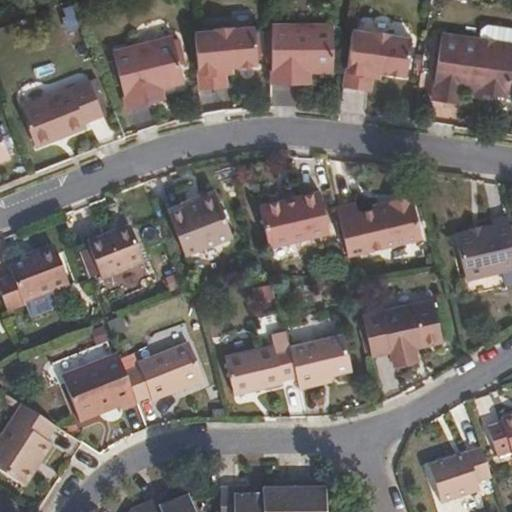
[(333,69),(333,22),(271,23),(271,80),(298,80),(298,69),(309,69),(333,69)]
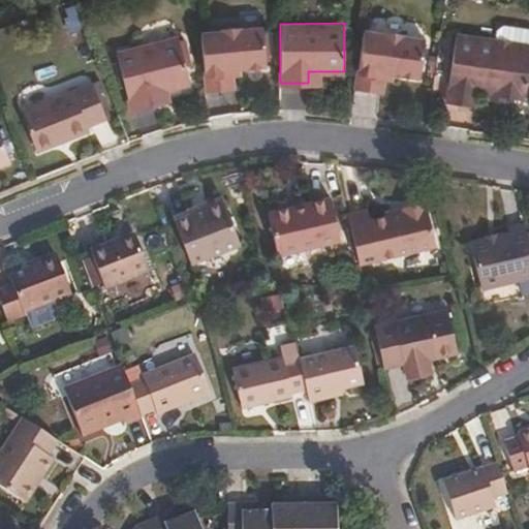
[(266,64),(262,25),(240,27),(240,25),(221,27),(221,29),(200,30),(206,89),(234,87),(232,73),(231,73),(231,67),(240,66),(266,64)]
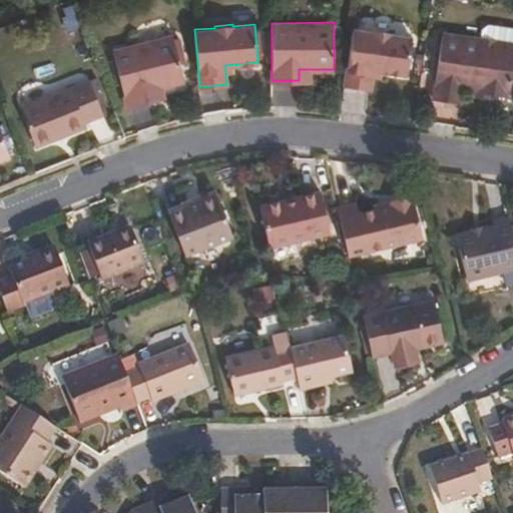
[(406,73),(412,36),(390,33),(391,31),(373,28),(373,31),(352,28),(344,84),(371,88),(373,75),(374,69),(381,70),(406,73)]
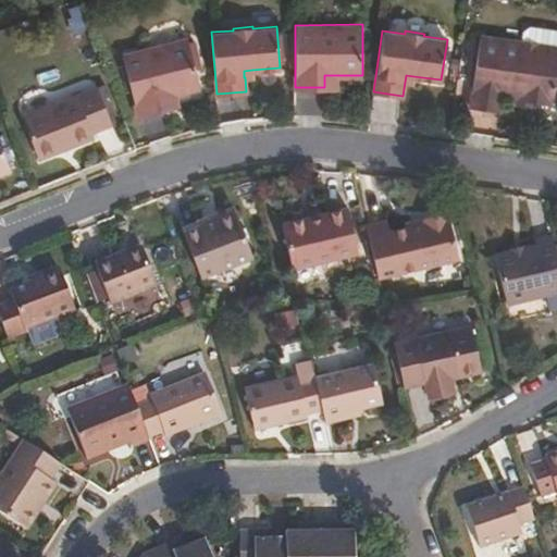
[(553,102),(556,72),(556,45),(480,34),(470,106),(500,110),(503,95),(517,97),(532,99),(553,102)]
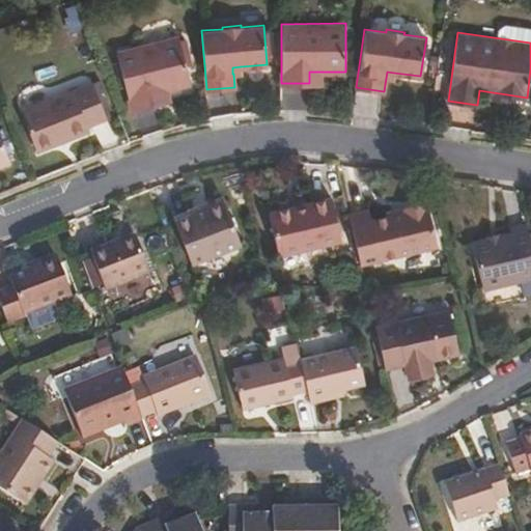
[(191,83),(178,35),(116,52),(131,109),(158,103),(156,90),(167,88),(191,83)]
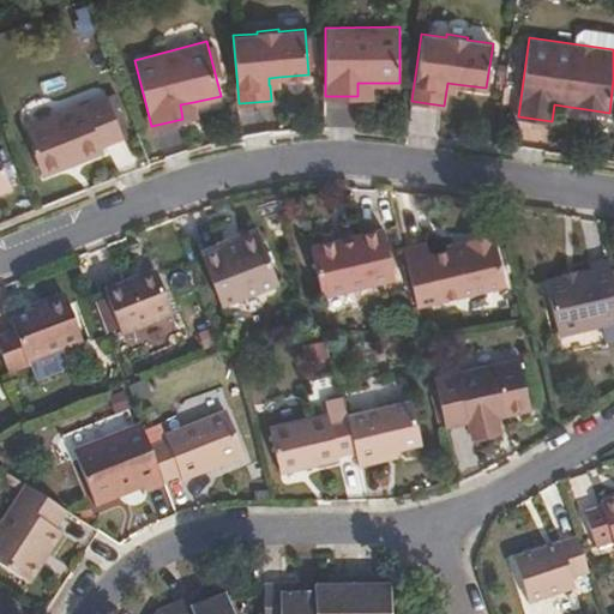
[(371,97),(371,83),(357,83),(357,96),(371,97)]
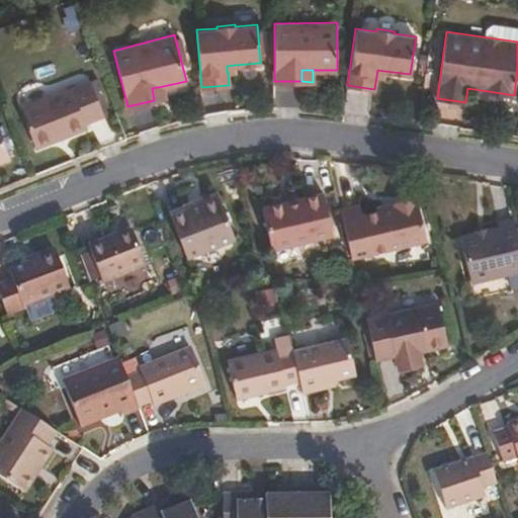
[(166,97),(163,86),(152,88),(154,100),(166,97)]
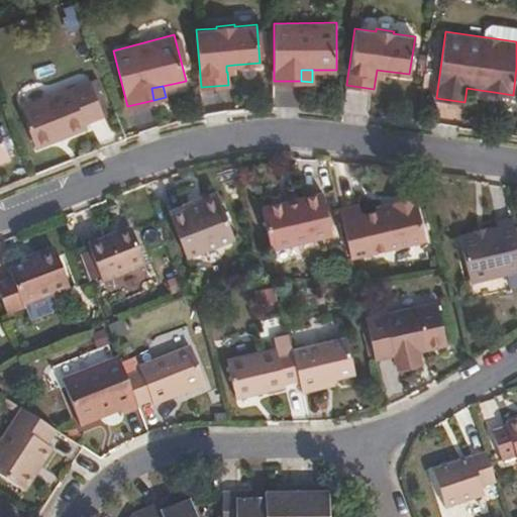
[(72,87),(19,107),(35,145),(87,125),(72,87)]
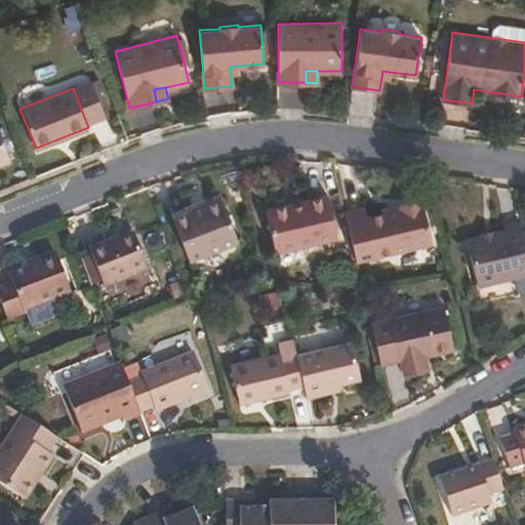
[(0,162),(8,159),(0,136),(0,162)]
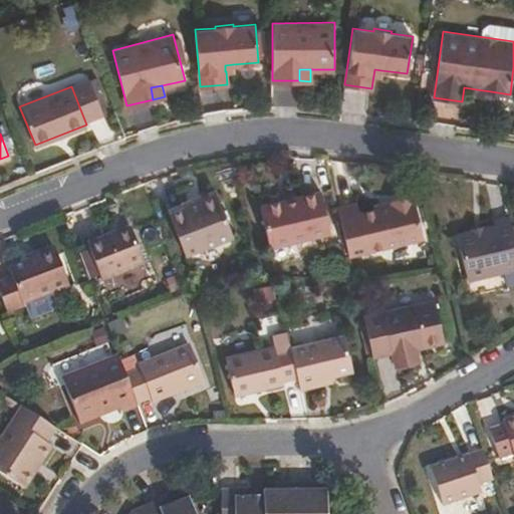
[(321,191),(260,205),(270,247),(331,233),(321,191)]
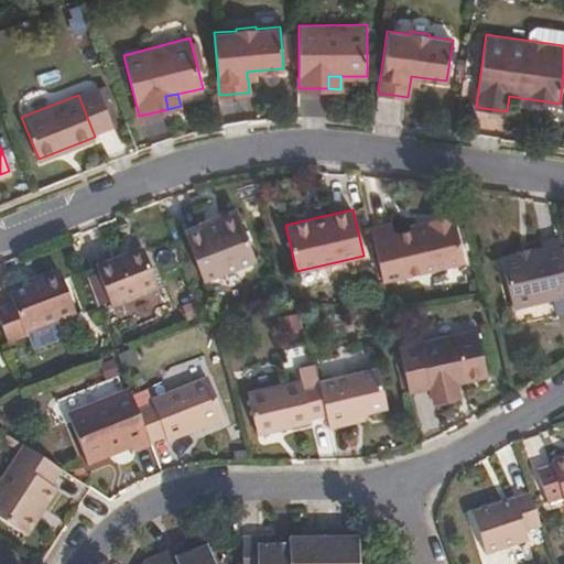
[(256,260),(238,215),(229,210),(220,214),(218,220),(201,227),(184,235),(202,281),(256,260)]
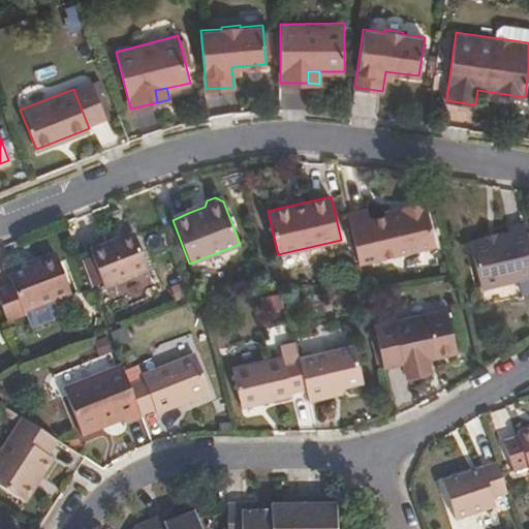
[(188,213),(205,207),(207,200),(187,209),(188,213)]
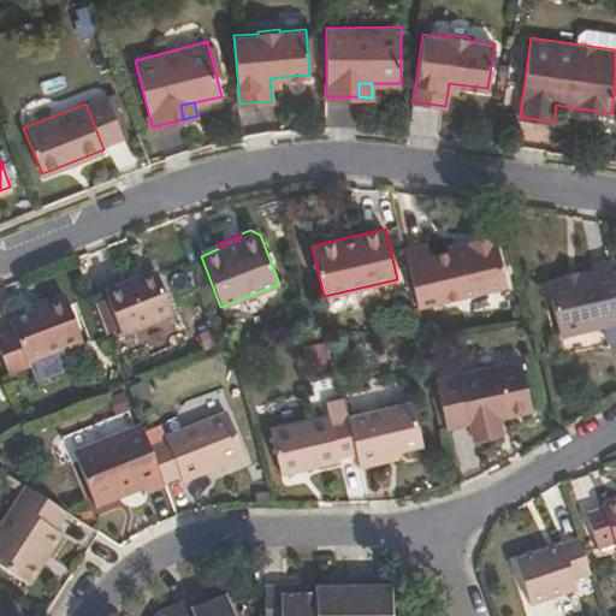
[(509,286),(497,238),(493,235),(471,241),(472,246),(455,249),(431,254),(428,242),(404,247),(419,306),(509,286)]
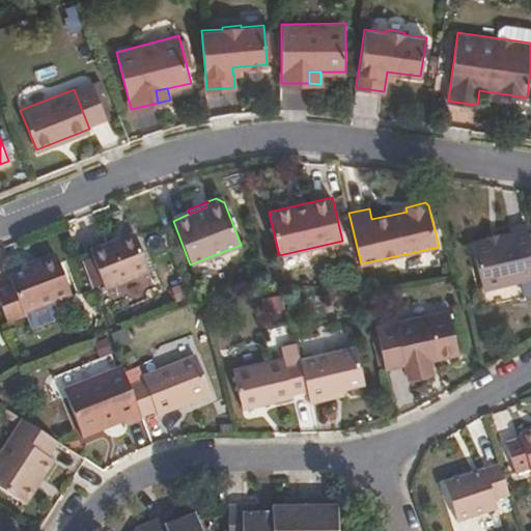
[(530,241),(530,238),(527,223),(509,227),(510,233),(472,242),(482,288),(530,277),(530,241)]
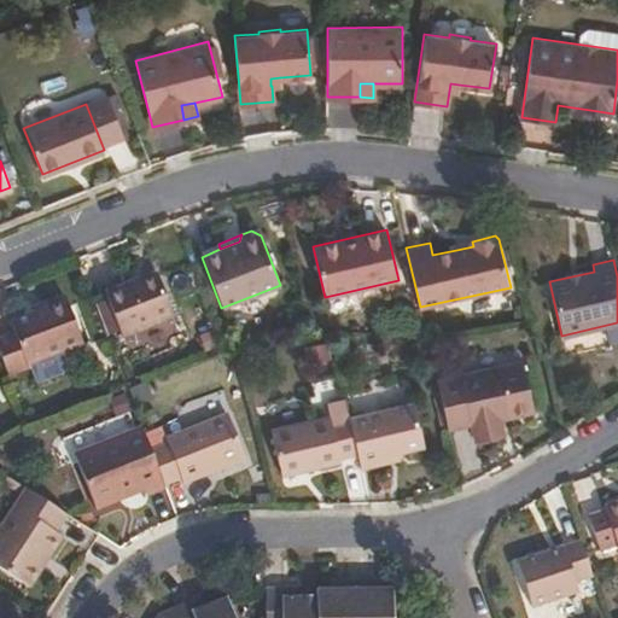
[(156,269),(104,290),(123,336),(174,316),(156,269)]
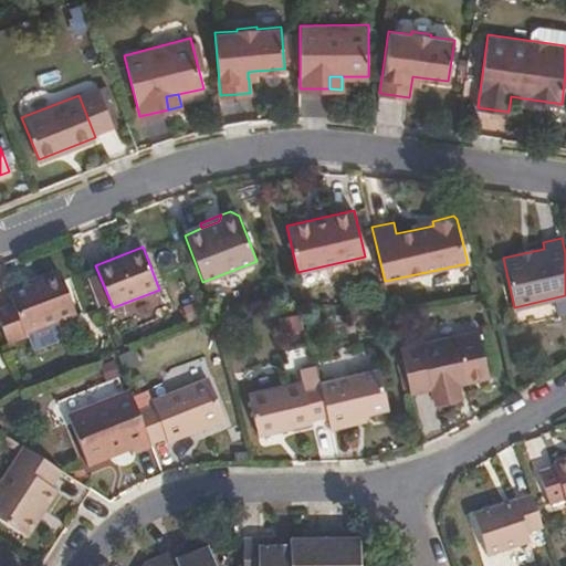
[(75,315),(58,270),(38,276),(40,283),(30,286),(11,294),(14,303),(0,308),(0,322),(8,342),(75,315)]
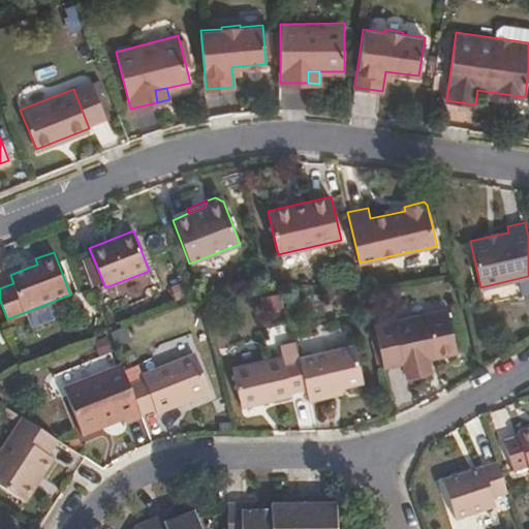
[(37,265),(35,258),(26,262),(28,268),(37,265)]
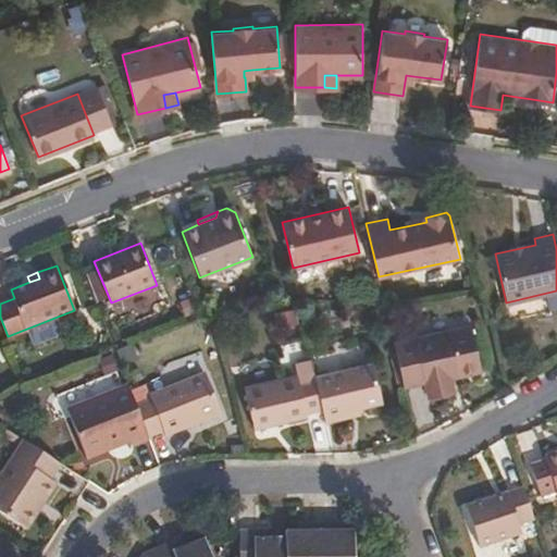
[(482,369),(471,324),(394,343),(404,385),(426,380),(429,391),(454,385),(452,375),(482,369)]
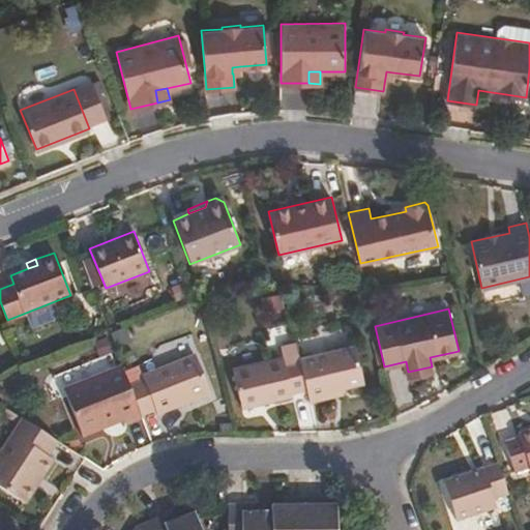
[(299,356),(296,341),(281,344),(284,355),(233,366),(241,405),(291,394),(290,391),(306,387),(299,356)]
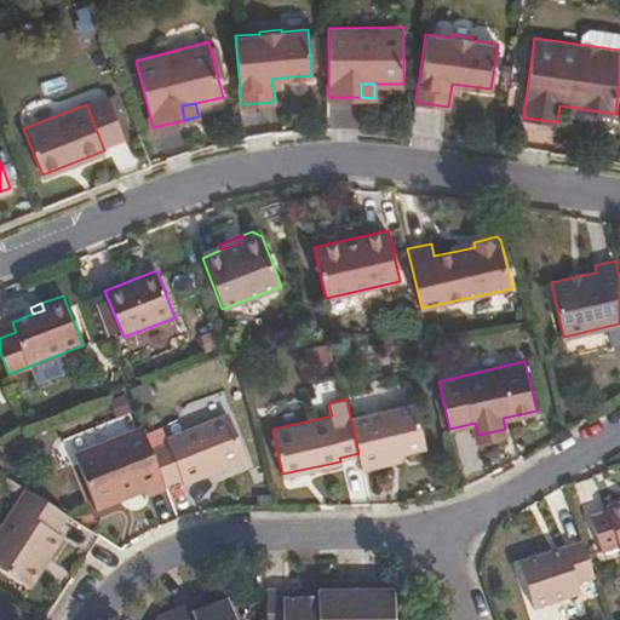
[(426,448),(415,401),(350,417),(359,453),(362,469),(383,464),(382,458),(401,453),(426,448)]
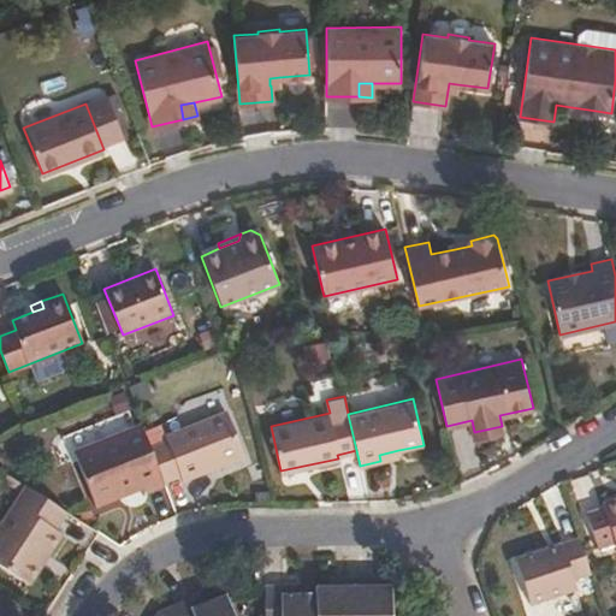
[(244,455),(226,408),(165,432),(167,439),(150,445),(164,480),(182,473),(183,478),(244,455)]
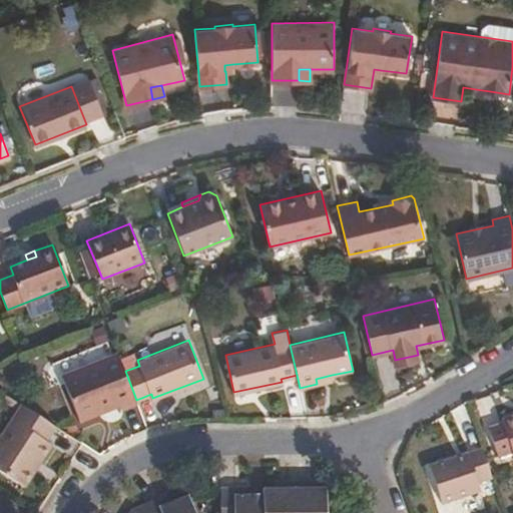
[(125,371),(117,352),(62,374),(80,420),(120,405),(121,409),(138,404),(136,400),(125,371)]
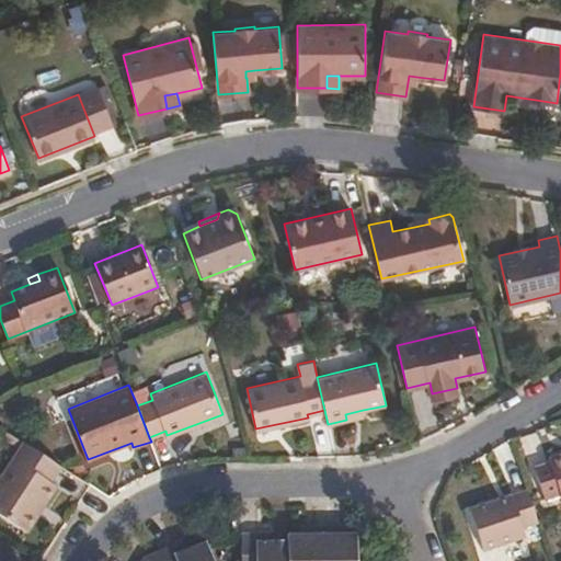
[(365,415),(363,410),(345,414),(346,420),(365,415)]
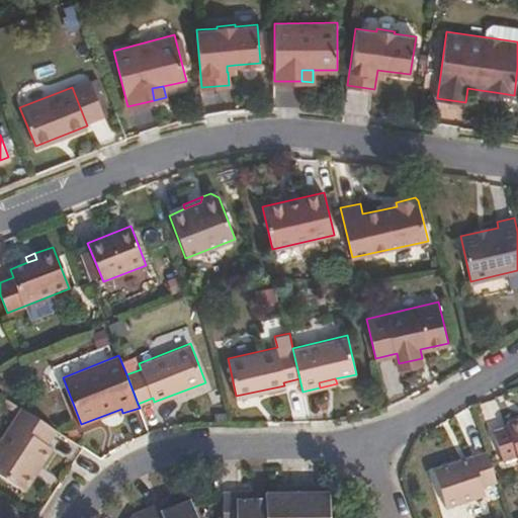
[(41,463),(53,446),(48,442),(57,429),(21,407),(0,439),(0,473),(24,490),(35,471),(31,468),(37,461),(41,463)]
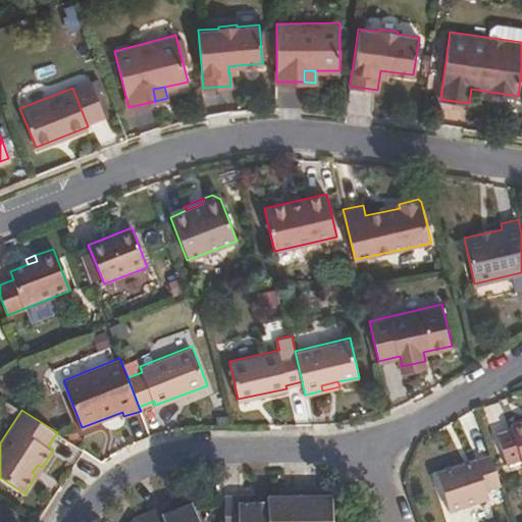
[(511,429),(497,434),(507,464),(521,460),(521,461),(521,422),(510,427),(511,429)]
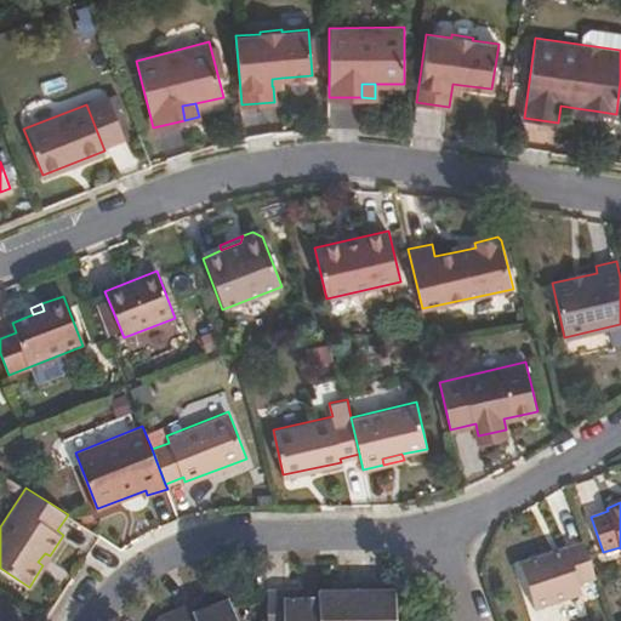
[(596,577),(584,543),(520,564),(536,609),(582,593),(579,584),(596,577)]
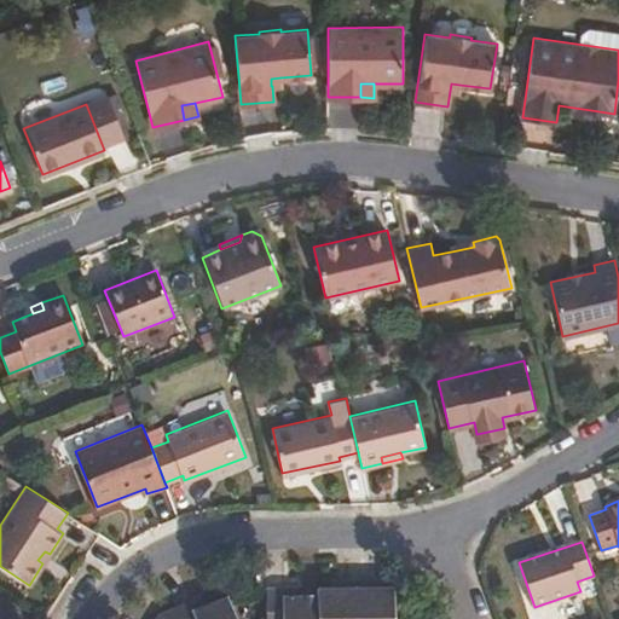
[(356,588),(356,577),(331,577),(331,588),(356,588)]
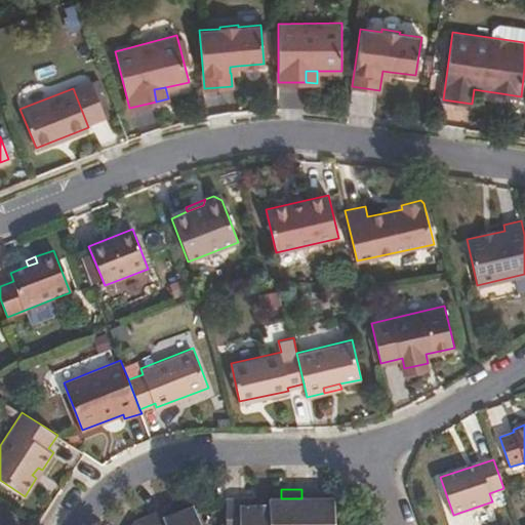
[(323,498),(323,489),(301,489),(301,498),(323,498)]
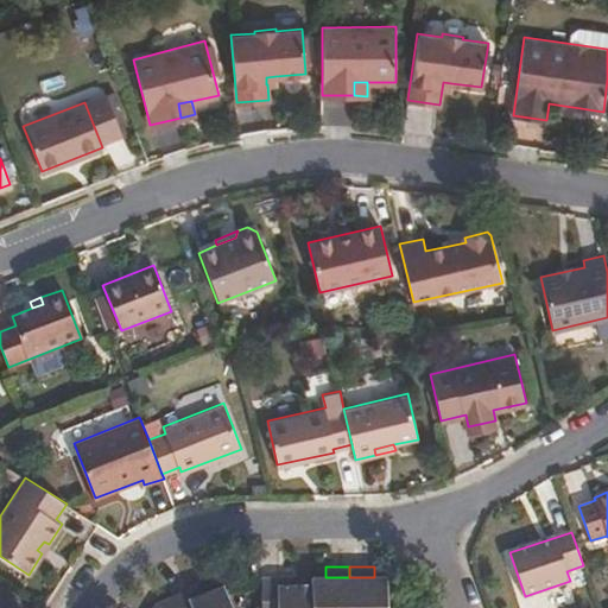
[(312,607),(312,586),(295,586),(278,586),(279,576),(263,577),(261,607),(312,607)]
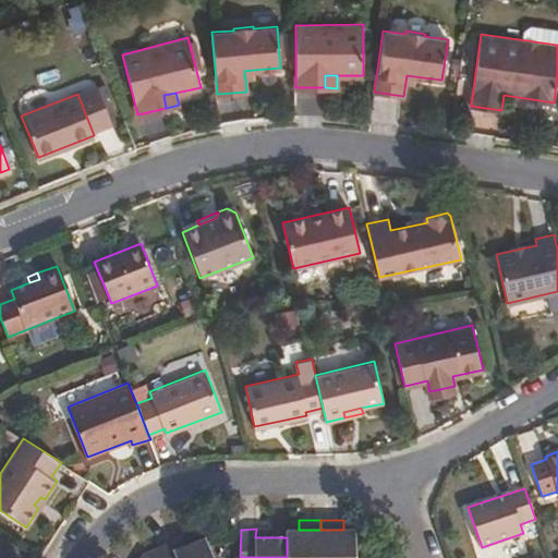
[(319,557),(320,530),(299,530),(287,530),(287,537),(287,557),(319,557)]
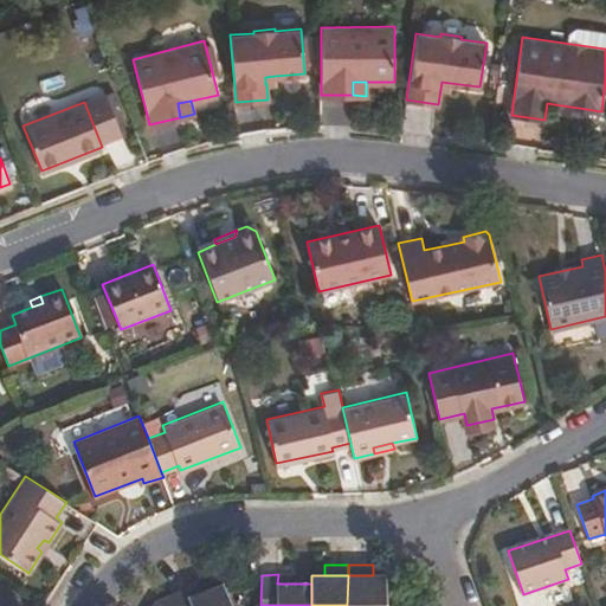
[(385,605),(385,575),(373,575),(348,575),(347,605),(385,605)]
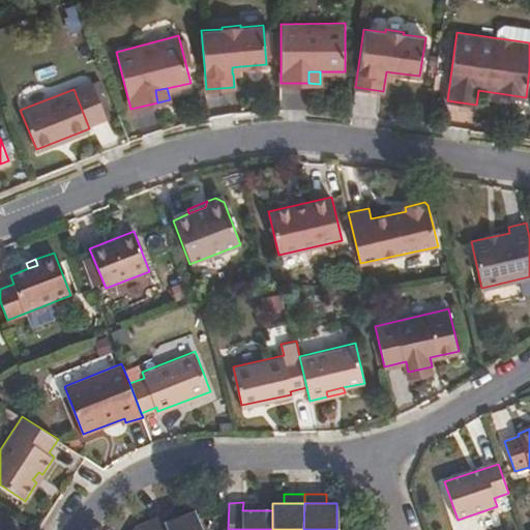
[(177,518),(175,510),(163,514),(166,522),(177,518)]
